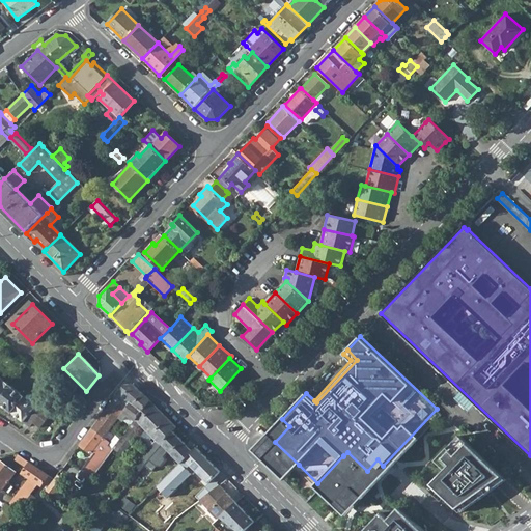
[(0,402),(12,413),(11,414),(23,422),(24,422),(30,427),(33,423),(40,428),(51,415),(37,403),(38,402),(28,394),(25,397),(25,398),(24,398),(23,398),(23,397),(24,397),(24,396),(25,396),(0,376),(0,402)]
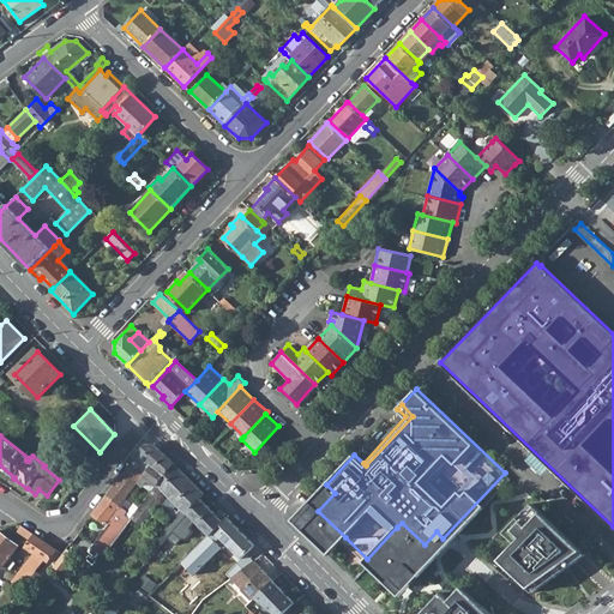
[(127,470),(139,481),(152,464),(156,468),(166,456),(155,444),(146,444),(127,470)]
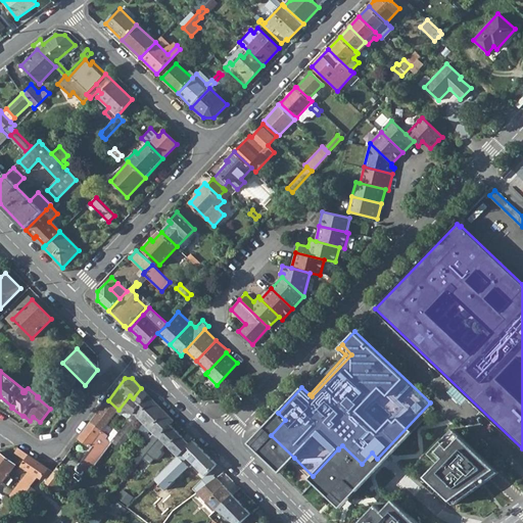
[(107,424),(111,427),(115,421),(120,417),(123,414),(124,414),(127,409),(134,414),(148,395),(141,388),(133,398),(130,395),(119,410),(112,418),(107,424)]
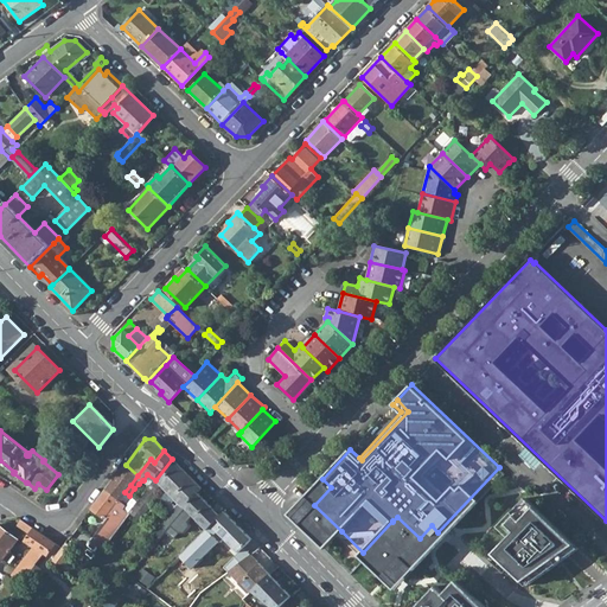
[(154,531),(161,537),(166,531),(197,493),(202,489),(177,462),(159,484),(178,504),(176,506),(172,503),(167,509),(172,511),(154,531)]
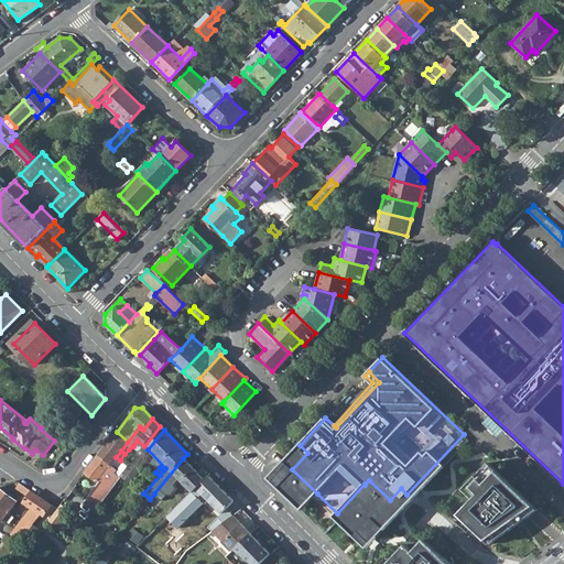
[(109,441),(121,451),(128,442),(117,432),(109,441)]
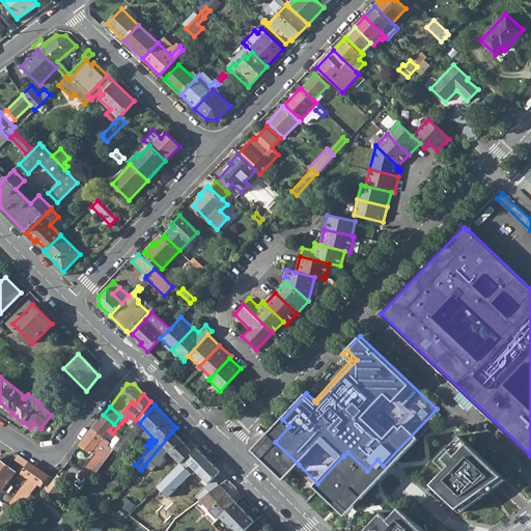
[(299,465),(297,468),(346,515),(442,414),(437,409),(383,466),(378,459),(367,471),(347,452),(343,456),(343,455),(317,483),(299,465)]
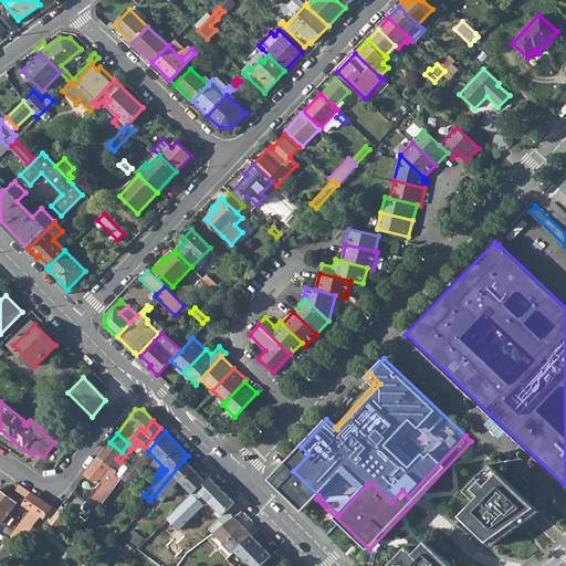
[(112,465),(118,472),(124,464),(121,462),(116,459),(122,452),(109,442),(100,457),(112,465)]
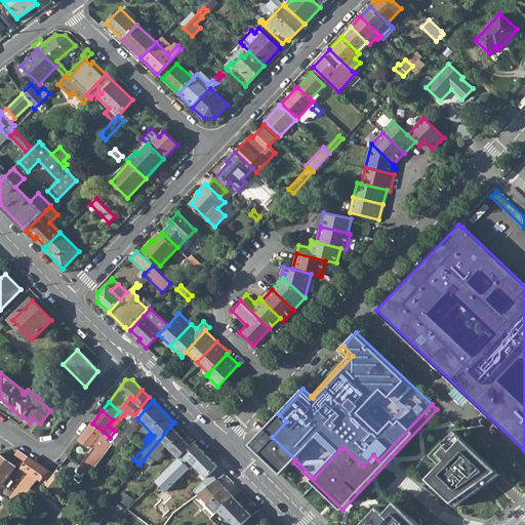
[(286,421),(279,414),(250,444),(281,475),(293,462),(295,459),(272,437),(286,421)]
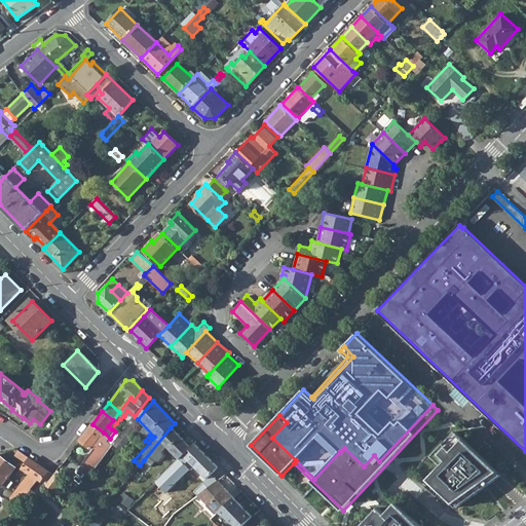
[(119,436),(112,445),(121,451),(137,429),(128,423),(119,436)]
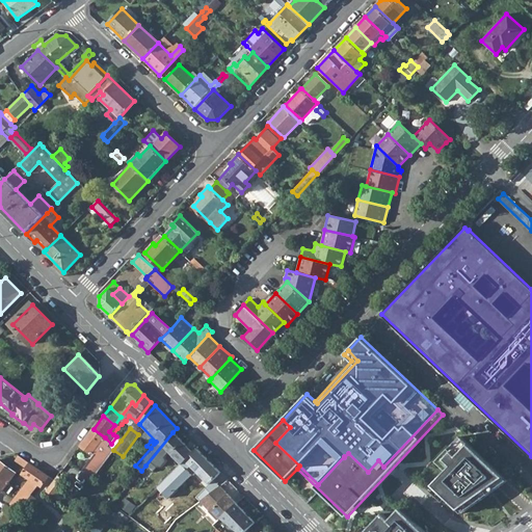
[(94,429),(80,446),(91,455),(92,453),(96,455),(80,474),(89,481),(105,460),(113,450),(109,446),(111,444),(105,437),(94,429)]
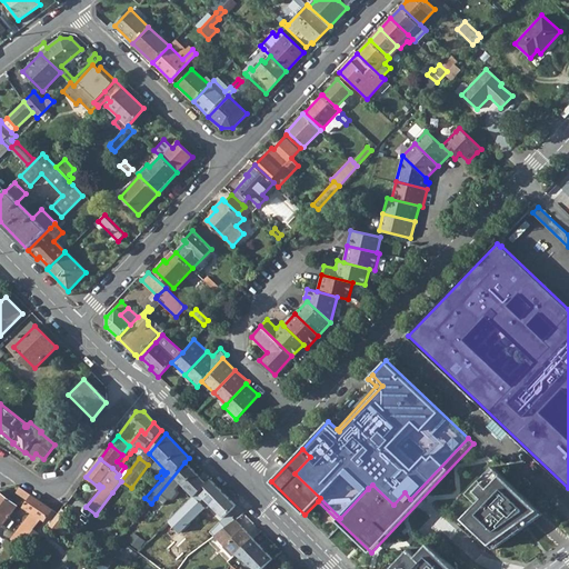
[(181,483),(195,497),(207,485),(185,462),(156,498),(163,505),(169,499),(173,500),(179,492),(177,489),(181,483)]
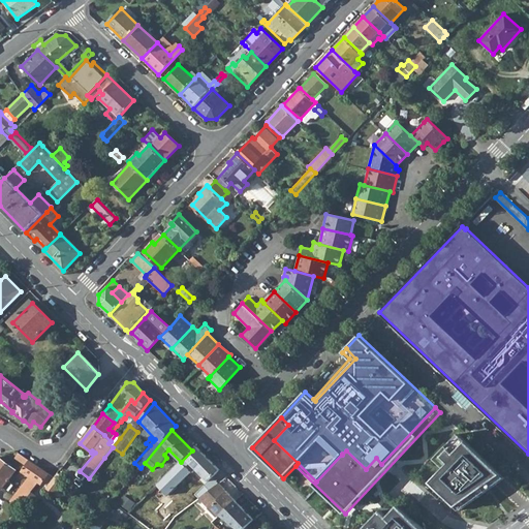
[(441,456),(461,436),(458,433),(434,458),(444,467),(448,463),(441,456)]
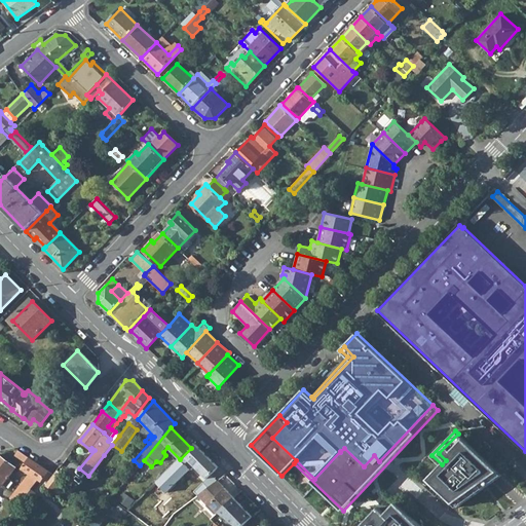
[(108,441),(112,445),(119,436),(115,431),(110,439),(108,441)]
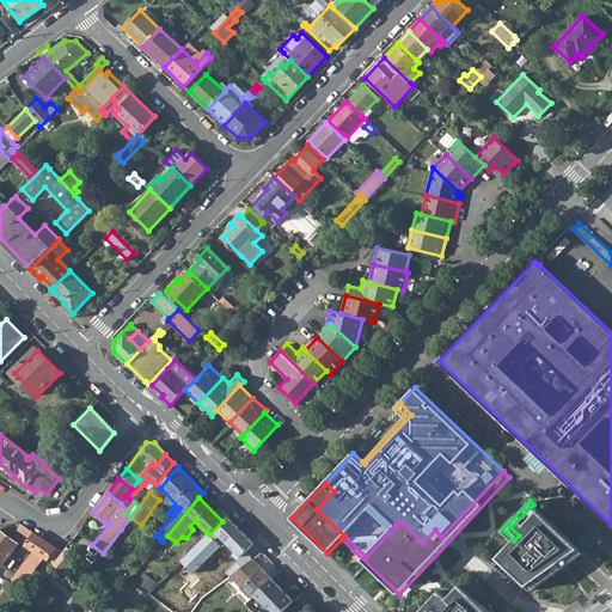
[(571,540),(533,505),(510,527),(519,536),(514,540),(501,554),(509,561),(506,565),(527,586),(569,556),(563,550),(571,540)]
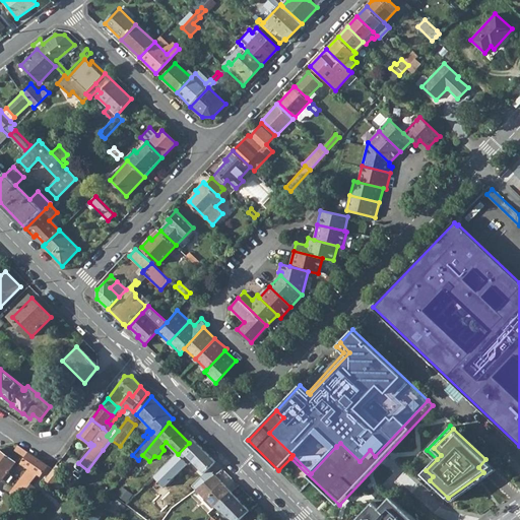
[(178,454),(146,484),(155,494),(160,488),(163,490),(192,461),(205,473),(215,462),(192,439),(189,443),(178,454)]
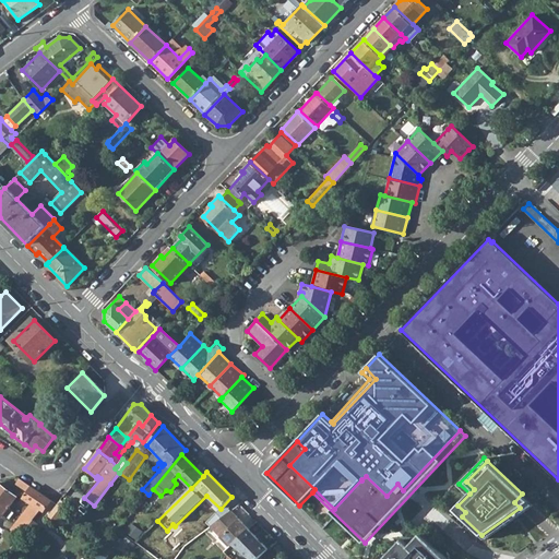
[(13,531),(20,536),(23,532),(32,521),(40,510),(44,512),(52,501),(20,479),(16,484),(28,491),(24,498),(32,503),(15,525),(14,525),(13,527),(11,530),(13,531)]
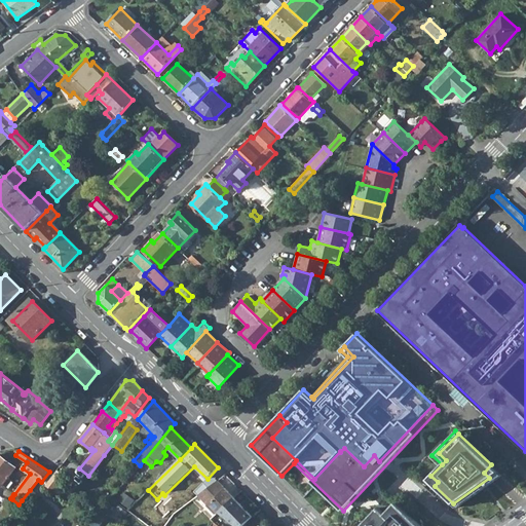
[(0,484),(5,489),(12,481),(8,478),(15,468),(0,456),(0,484)]
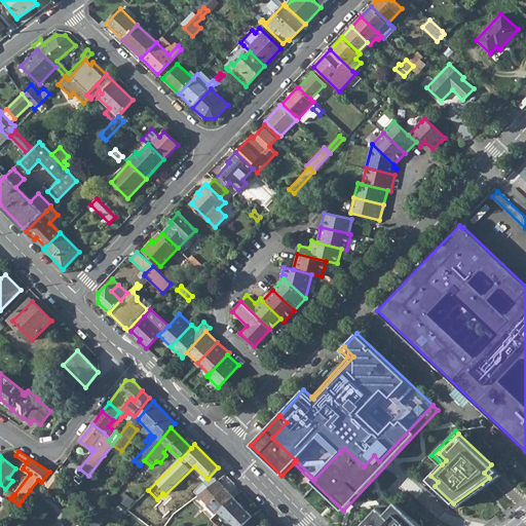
[(489,478),(453,503),(457,506),(501,475),(491,464),(484,473),(489,478)]
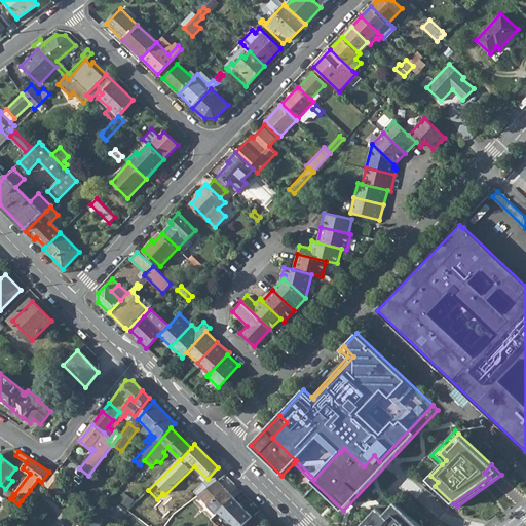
[(143,468),(140,465),(130,476),(137,481),(143,473),(141,472),(143,468)]
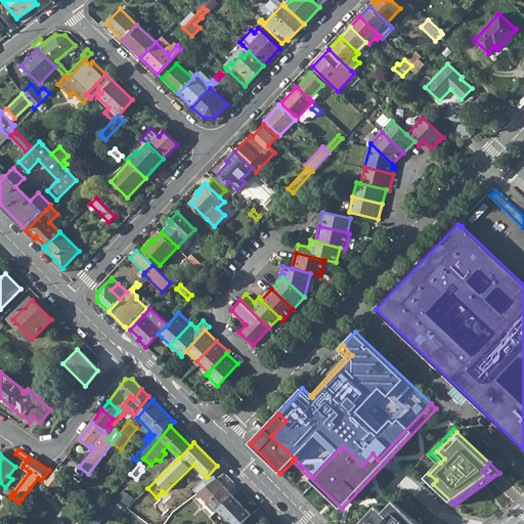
[(66,474),(57,468),(53,473),(46,484),(54,489),(60,493),(66,486),(59,482),(66,474)]
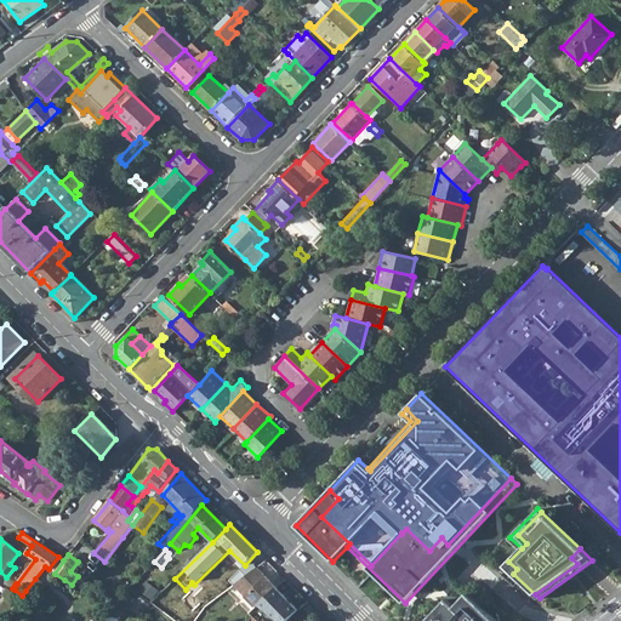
[(508,562),(505,565),(513,574),(517,569),(508,562)]
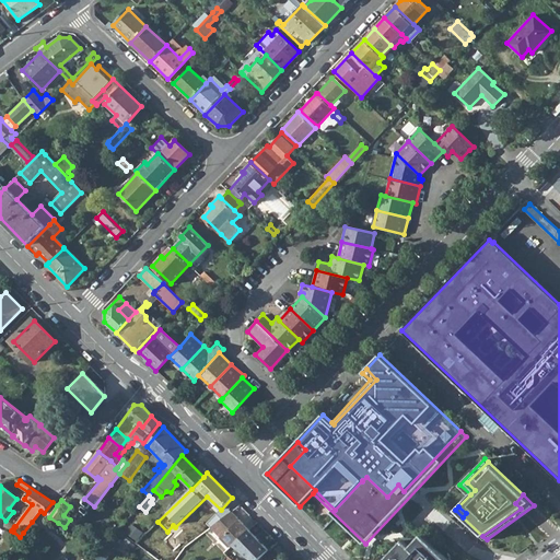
[(230,547),(248,529),(231,511),(210,527),(230,547)]
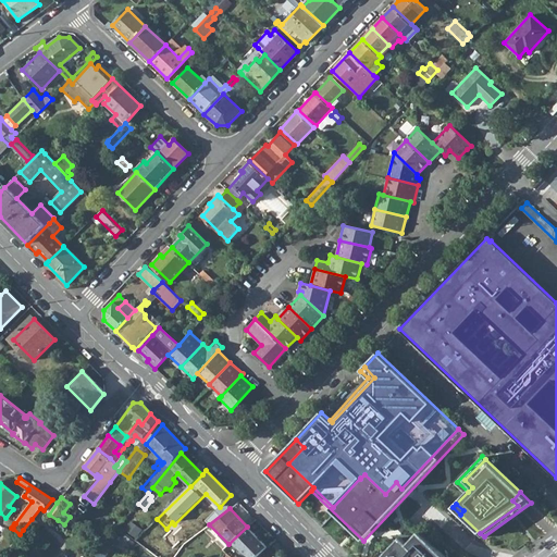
[(23,530),(32,536),(40,525),(32,519),(23,530)]
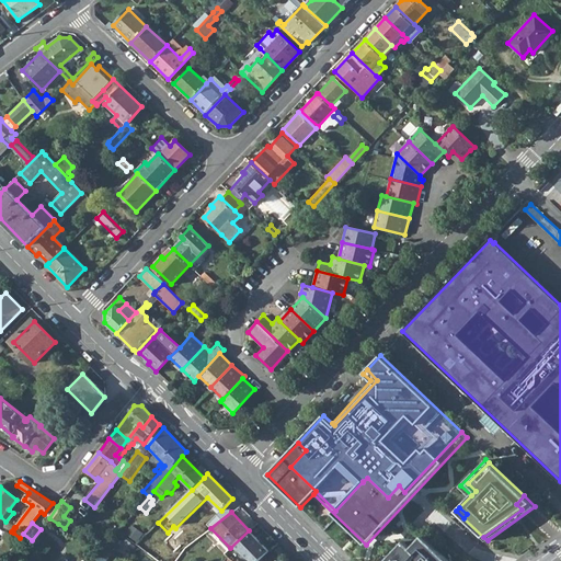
[(137,544),(148,553),(160,542),(170,534),(168,533),(158,523),(137,544)]
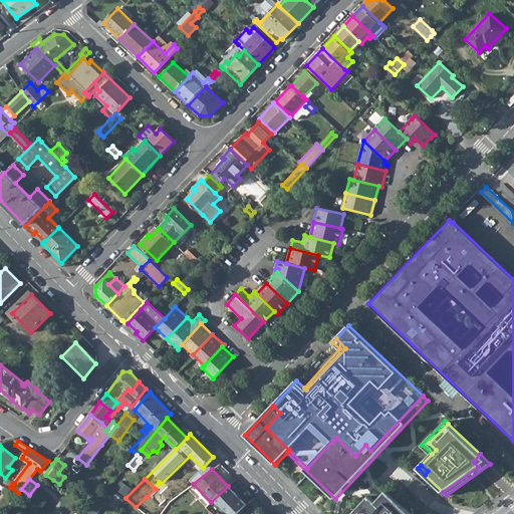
[(50,485),(61,493),(65,488),(59,484),(53,480),(50,485)]
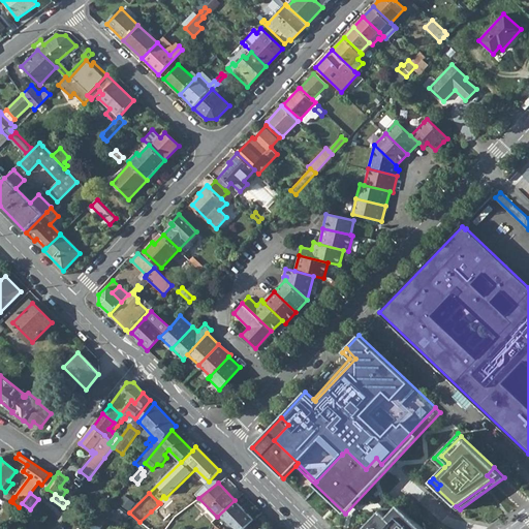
[(245,528),(254,520),(235,500),(219,516),(237,528),(245,528)]
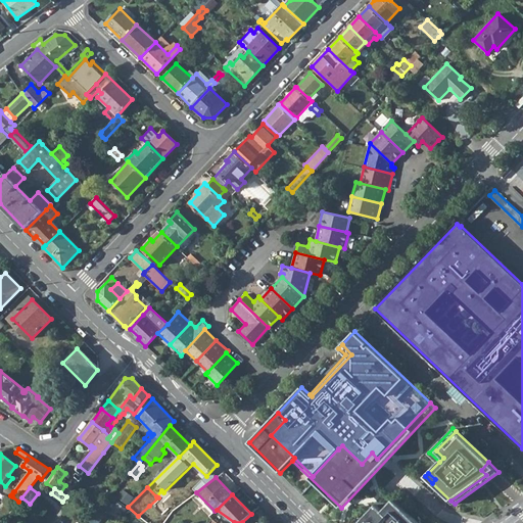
[(0,513),(0,516),(4,520),(18,502),(12,496),(10,498),(6,495),(2,502),(6,505),(0,513)]
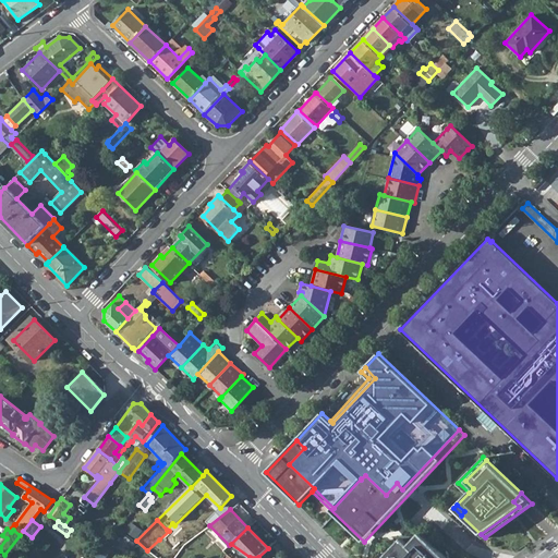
[(401,537),(380,557),(446,557),(420,533),(408,545),(401,537)]
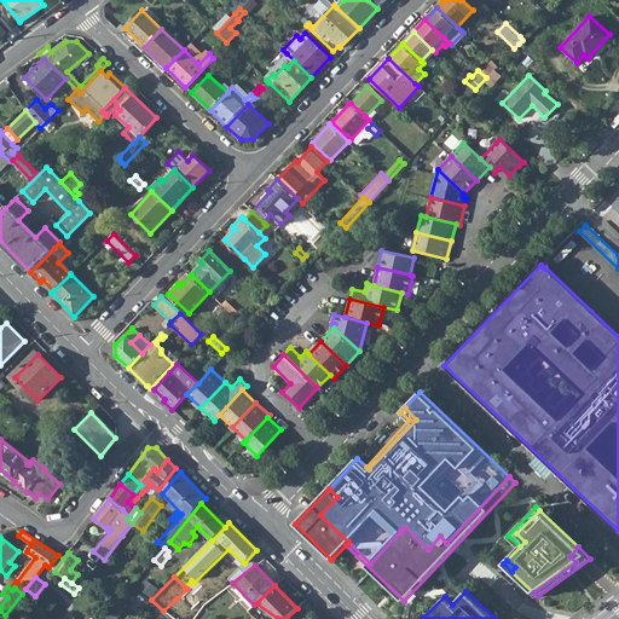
[(184,606),(177,599),(163,611),(175,618),(178,618),(183,614),(179,609),(184,606)]
